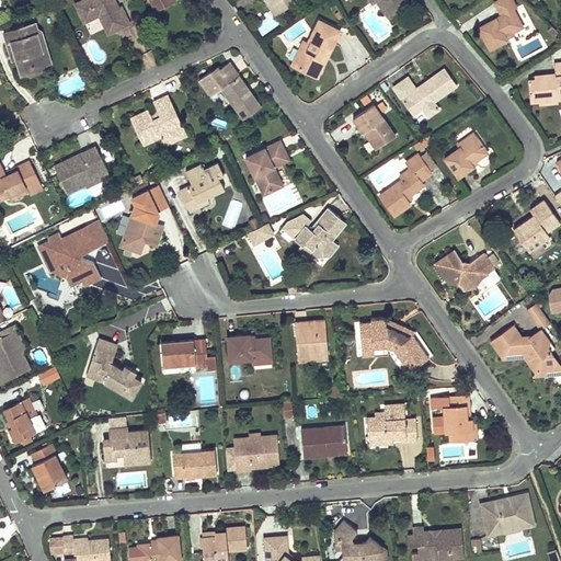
[(117,8),(112,0),(82,0),(75,3),(83,21),(100,14),(105,25),(112,22),(116,29),(129,23),(122,6),(117,8)]
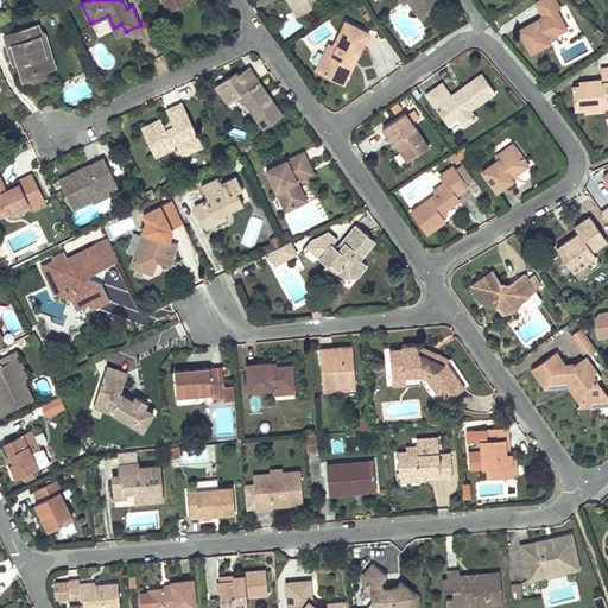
[(160,0),(166,12),(188,2),(185,0),(160,0)]
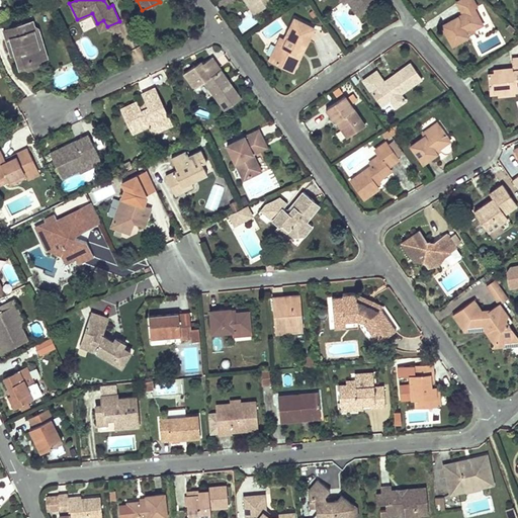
[(244,0),(254,13),(260,9),(256,5),(250,3),(248,0),(244,0)]
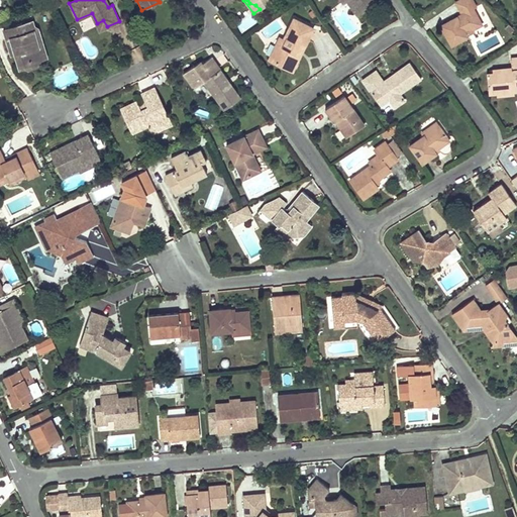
[(247,0),(249,3),(255,5),(260,9),(270,2),(268,0),(247,0)]
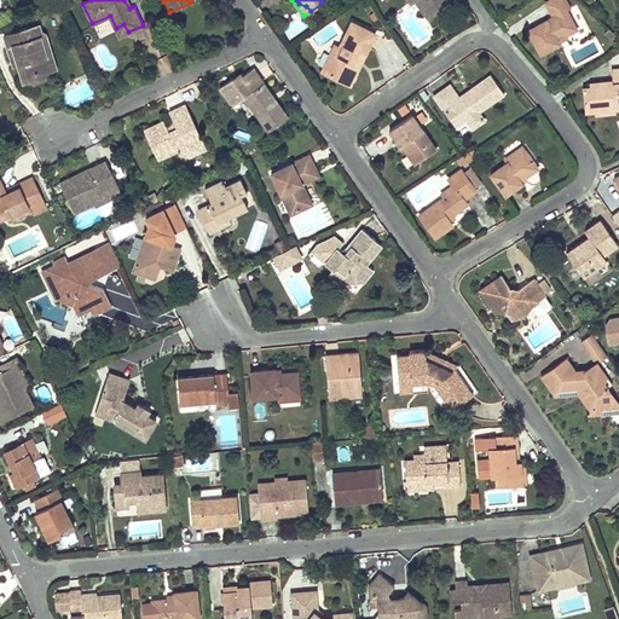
[(385,0),(386,1),(386,0),(408,0),(410,3),(412,1),(414,0),(420,0),(431,16),(449,3),(446,0),(385,0)]
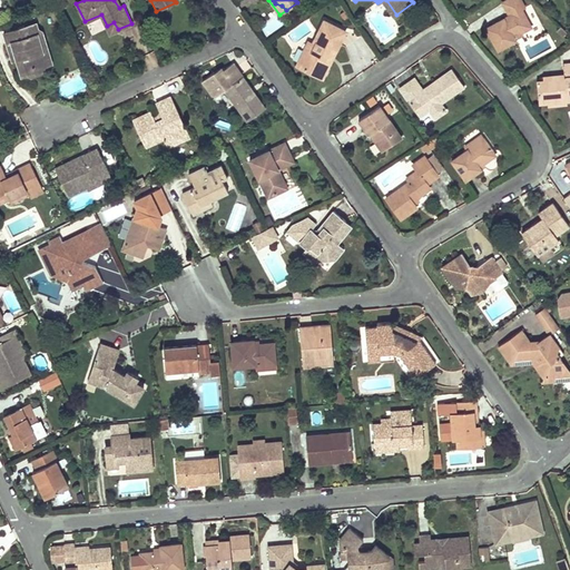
[(386,0),(381,0),(380,1),(392,18),(396,15),(386,0)]
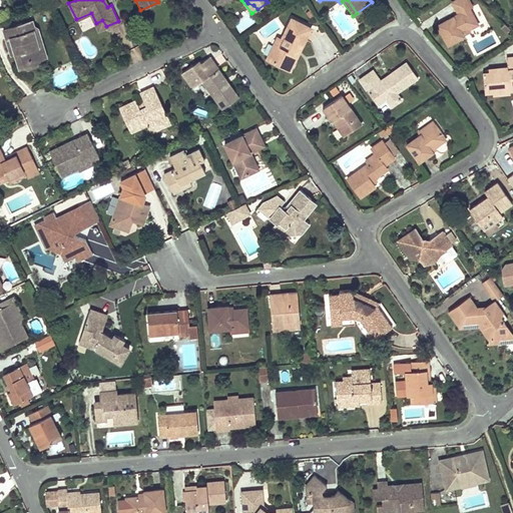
[(471,6),(468,0),(455,0),(452,2),(457,13),(437,24),(448,46),(462,38),(460,34),(469,29),(476,25),(467,7),(471,6)]
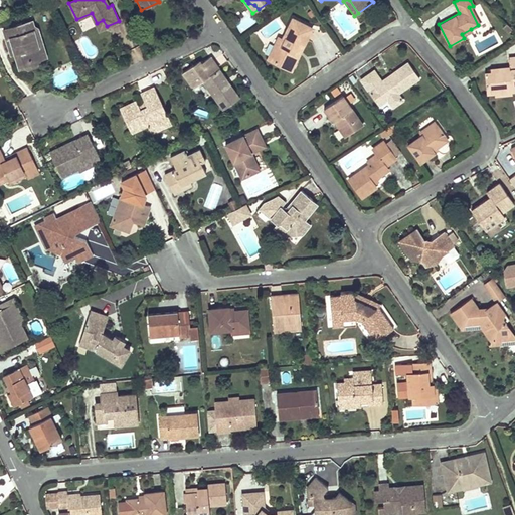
[(279,37),(275,45),(282,48),(276,63),(291,70),(313,26),(294,18),(284,39),(279,37)]
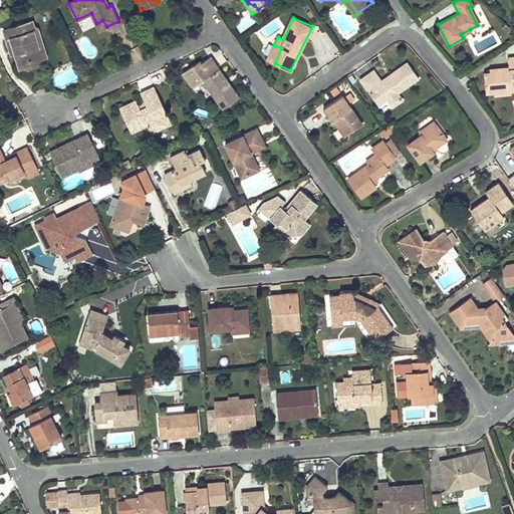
[(34,29),(31,20),(3,29),(5,38),(10,37),(15,52),(19,66),(30,63),(31,66),(36,64),(40,56),(36,45),(39,45),(34,29)]
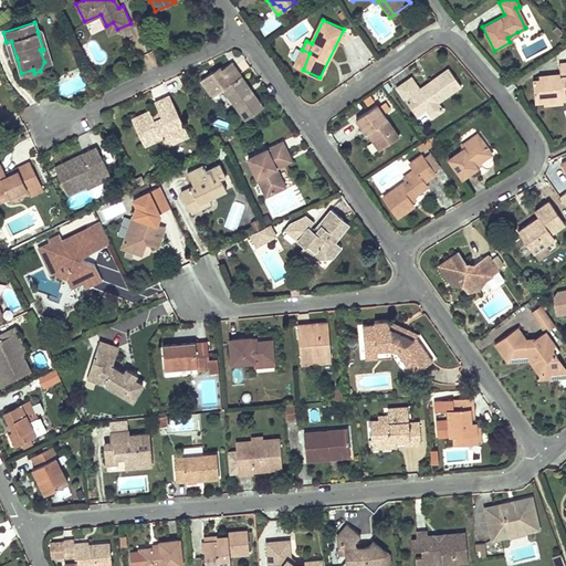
[(117,29),(113,22),(106,25),(109,32),(117,29)]
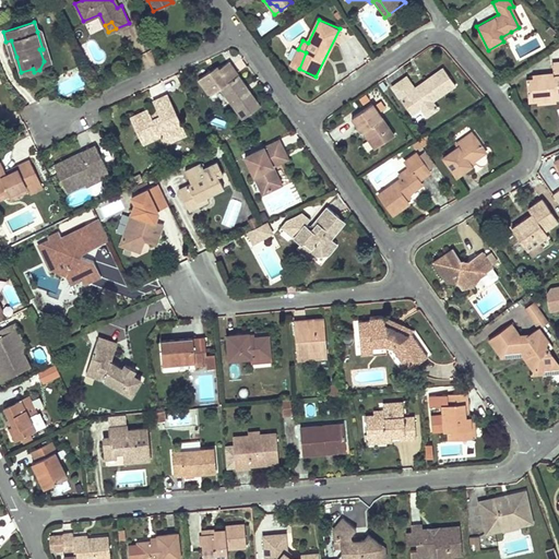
[(42,30),(37,32),(43,49),(39,49),(44,61),(51,58),(42,30)]
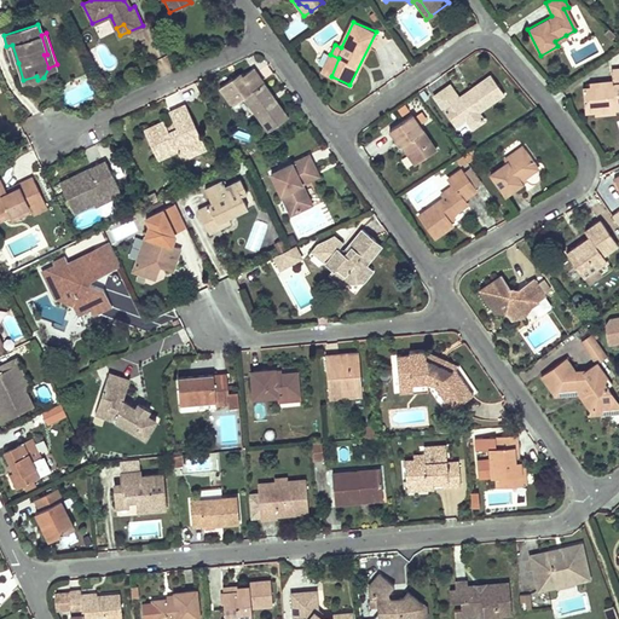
[(570,40),(566,35),(555,41),(557,46),(570,40)]
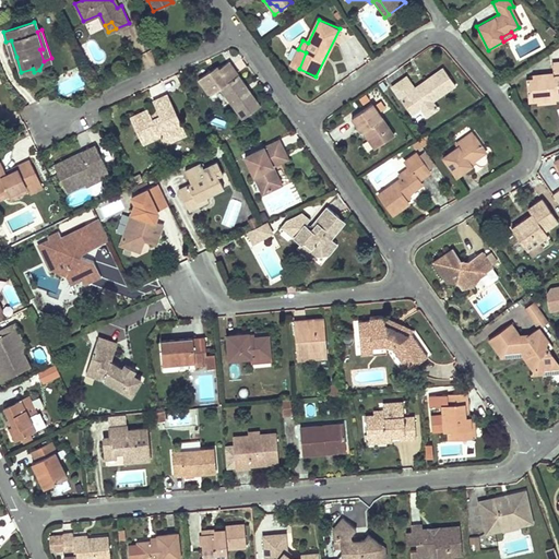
[(16,57),(11,40),(6,42),(11,59),(16,57)]
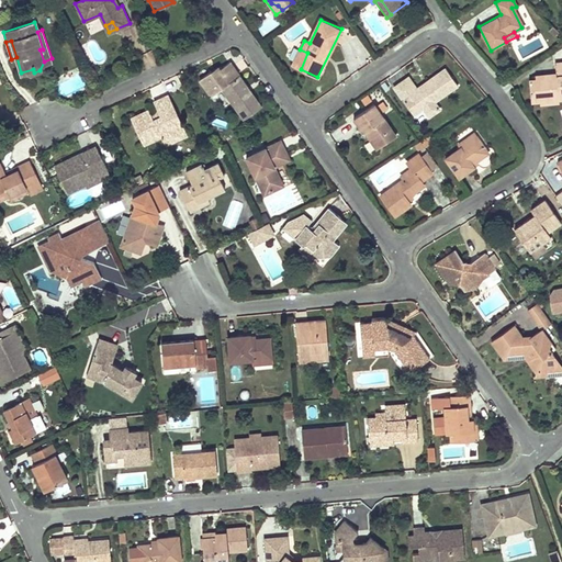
[(307,53),(300,49),(293,66),(301,69),(307,53)]
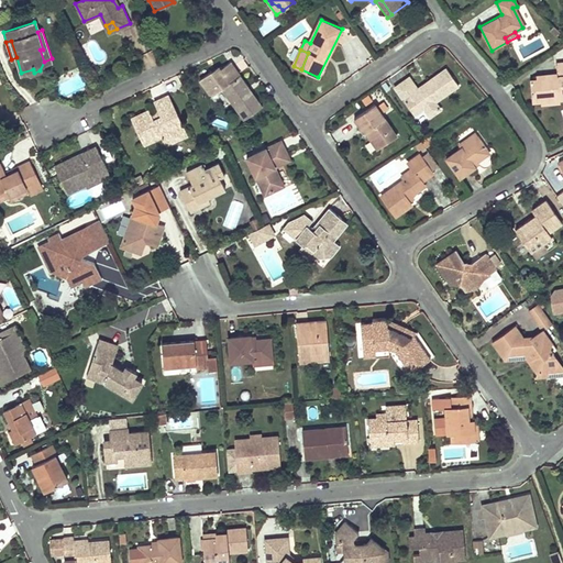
[(562,62),(556,63),(558,73),(558,78),(551,78),(550,74),(537,75),(537,79),(530,79),(532,97),(548,96),(548,100),(560,99),(562,99),(562,62)]
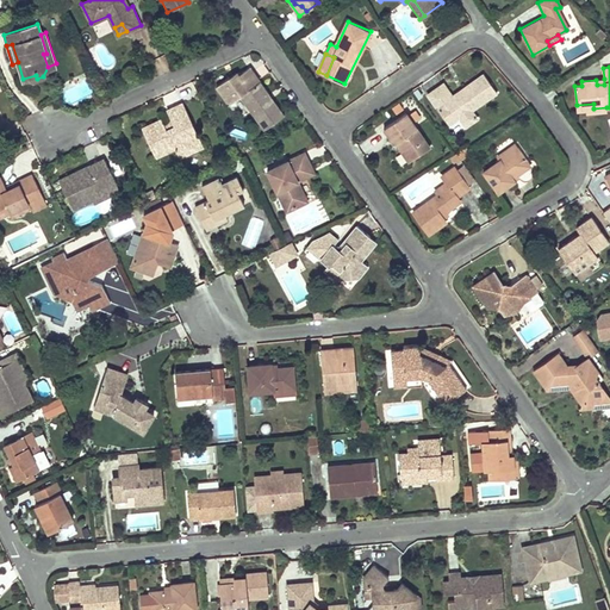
[(256,82),(248,70),(222,88),(230,100),(238,94),(262,128),(282,113),(259,80),(256,82)]
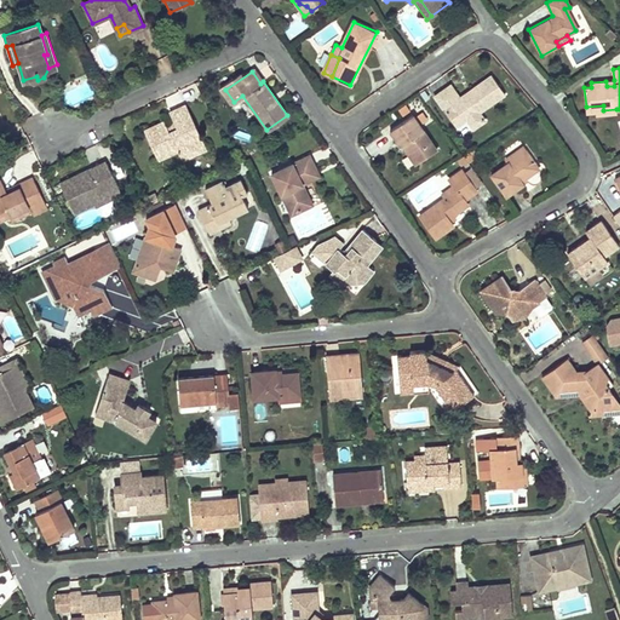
[(460,99),(451,86),(435,98),(455,127),(463,122),(469,131),(477,125),(472,116),(504,93),(492,76),(460,99)]
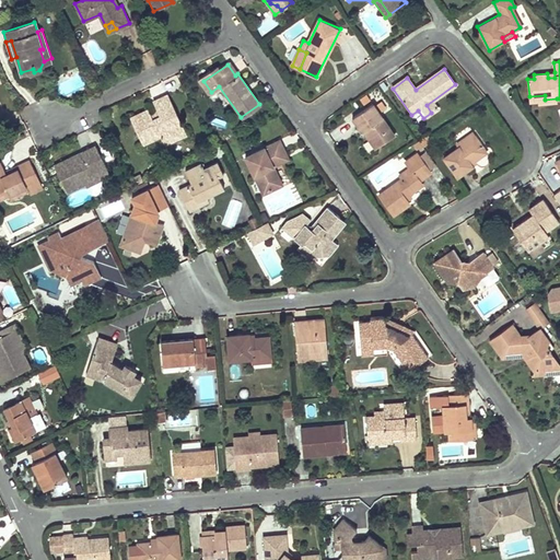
[(129,117),(141,144),(159,136),(160,140),(183,130),(166,94),(151,102),(154,111),(156,115),(149,118),(147,115),(144,109),(129,117)]
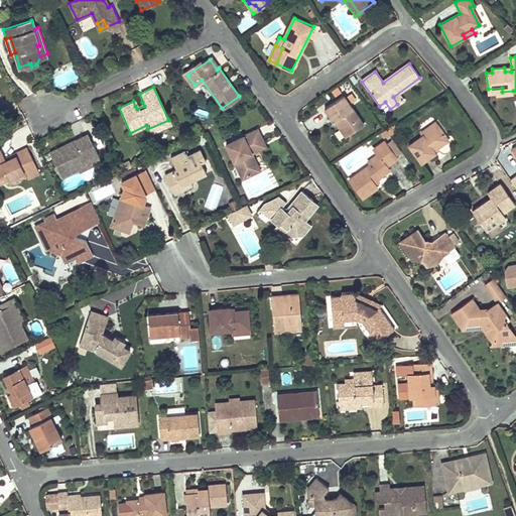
[(502,88),(488,89),(488,94),(498,94),(498,98),(514,96),(513,91),(502,92),(502,88)]
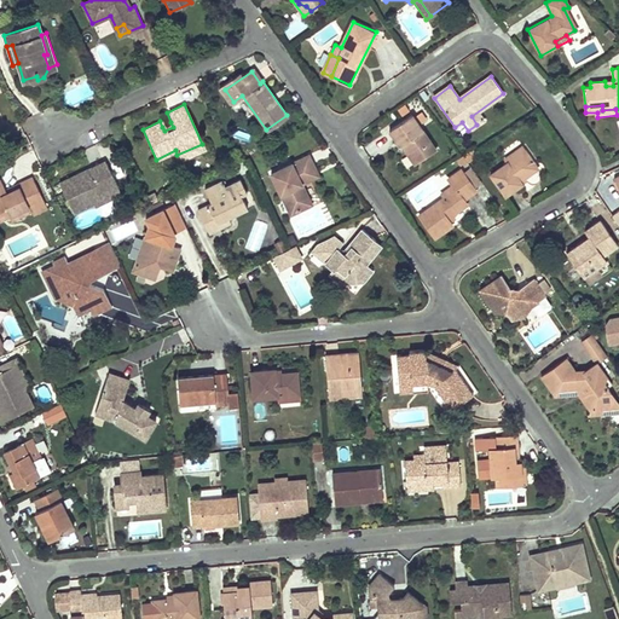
[(434,149),(411,115),(388,131),(399,146),(403,144),(416,162),(434,149)]
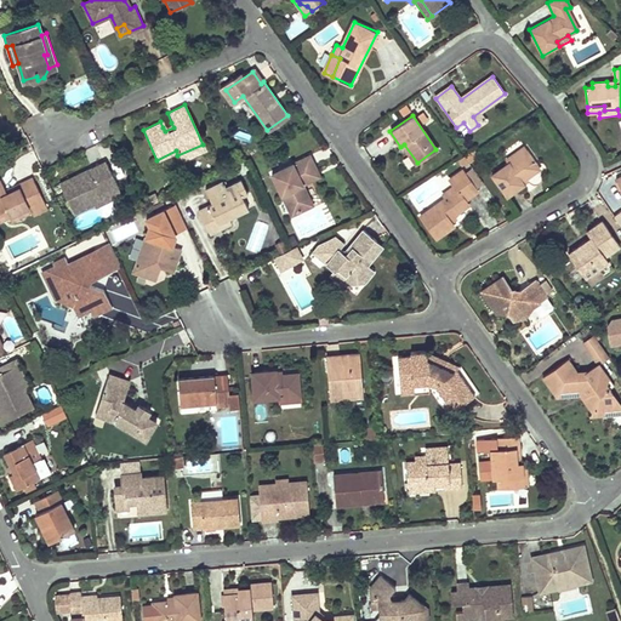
[(511,160),(527,148),(523,143),(507,154),(511,160)]
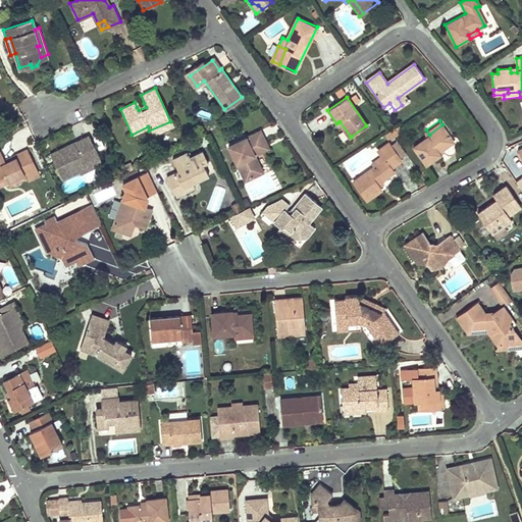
[(172,125),(170,121),(149,131),(151,136),(172,125)]
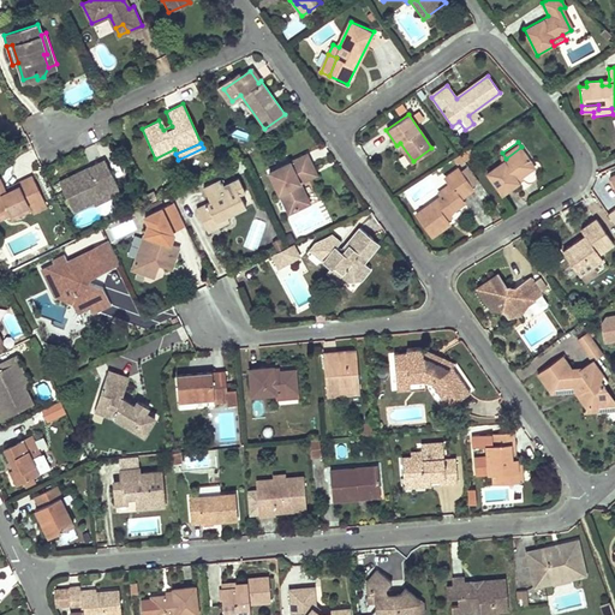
[(413,161),(400,143),(396,145),(410,163),(413,161)]
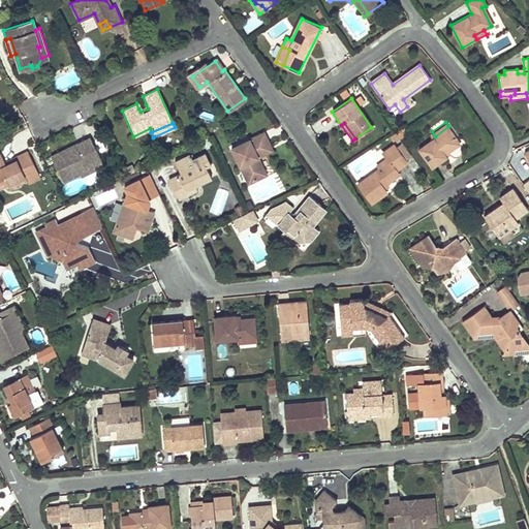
[(460,142),(448,126),(435,136),(419,148),(432,165),(447,154),(445,152),(450,148),(460,142)]
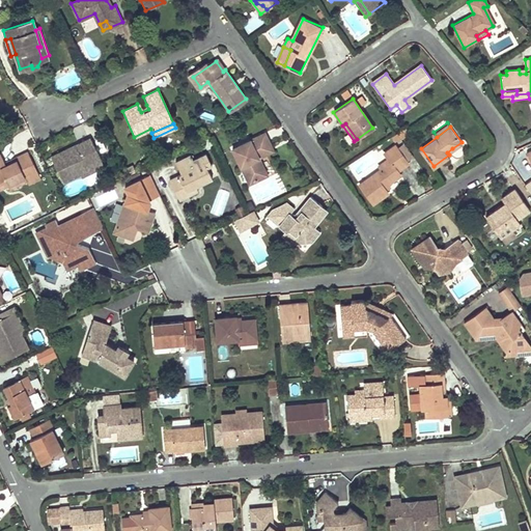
[(409,135),(403,128),(396,133),(400,139),(401,140),(409,135)]
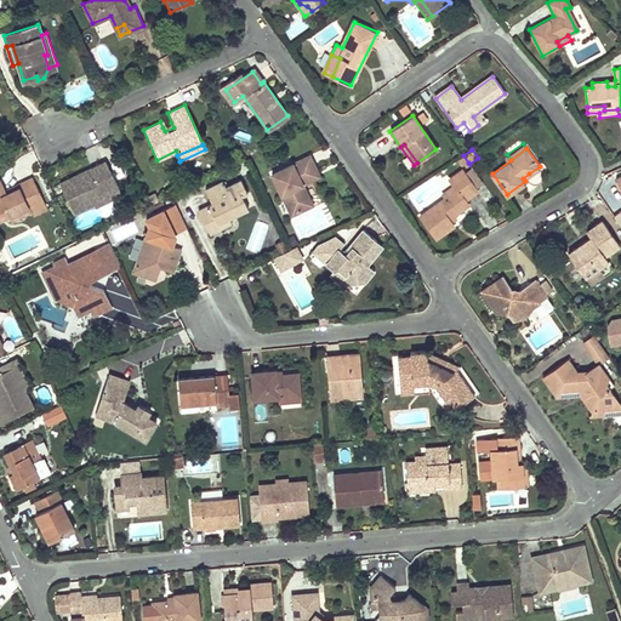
[(314,169),(308,155),(271,174),(290,215),(307,208),(297,187),(301,184),(297,177),(314,169)]
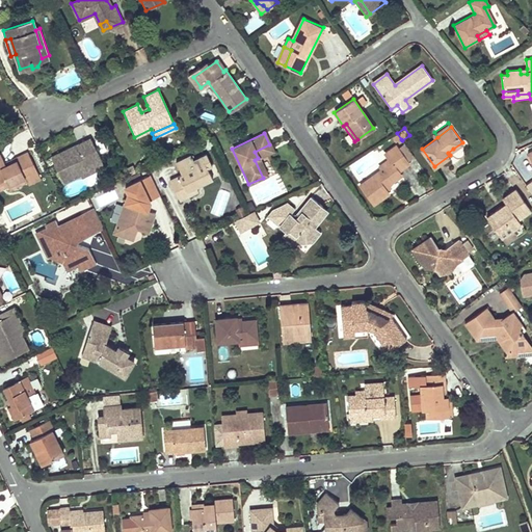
[(395,143),(401,139),(397,133),(391,137),(395,143)]
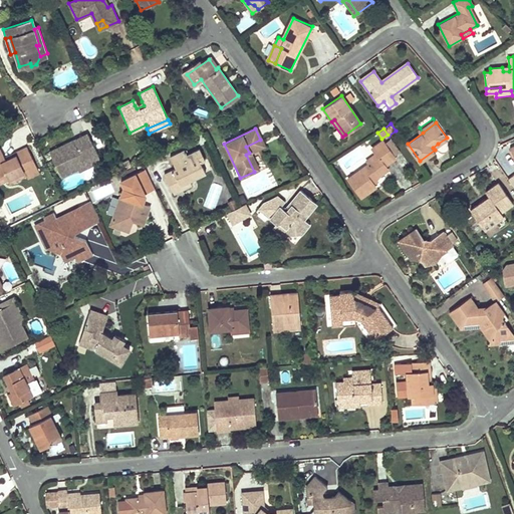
[(99,158),(87,133),(49,152),(61,176),(77,168),(93,161),(99,158)]
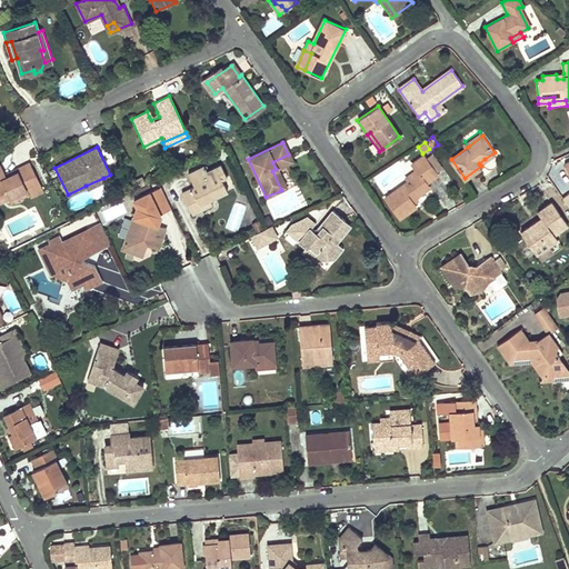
[(291,161),(288,155),(272,162),(276,169),(291,161)]
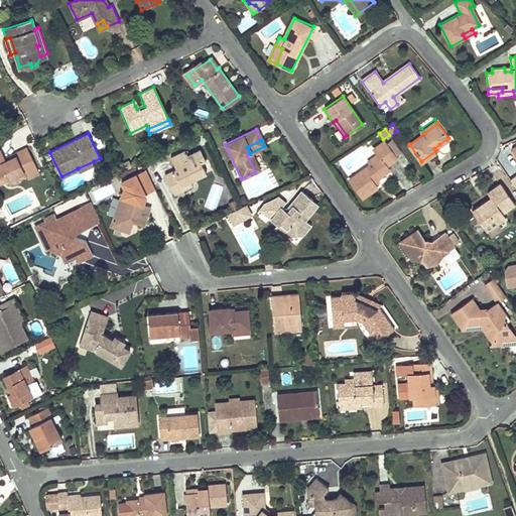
[(386,164),(396,157),(384,140),(373,148),(375,152),(378,156),(369,163),(350,177),(363,197),(377,187),(375,184),(372,179),(377,176),(388,168),(386,164)]
